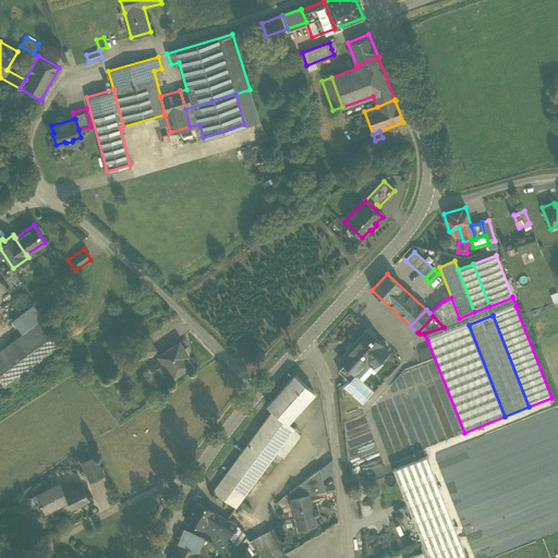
[(39,320),(0,349),(0,376),(5,384),(58,344),(39,320)]
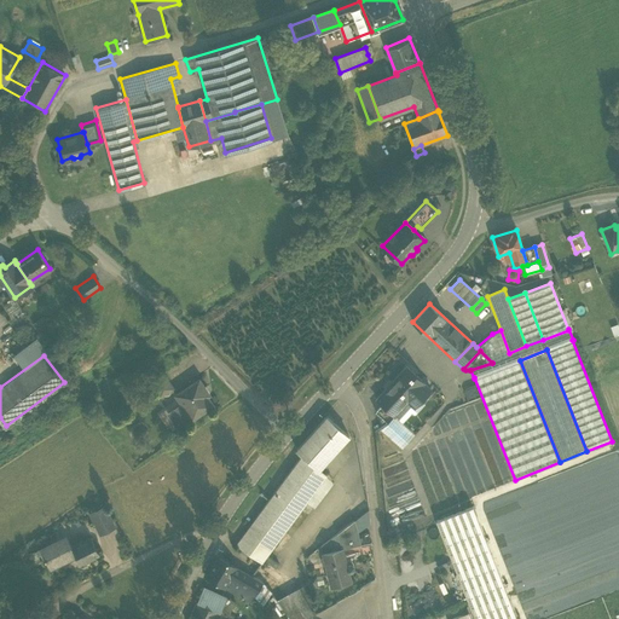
[(431,389),(406,366),(376,399),(382,404),(394,416),(394,415),(401,421),(411,411),(415,414),(424,403),(421,399),(431,389)]
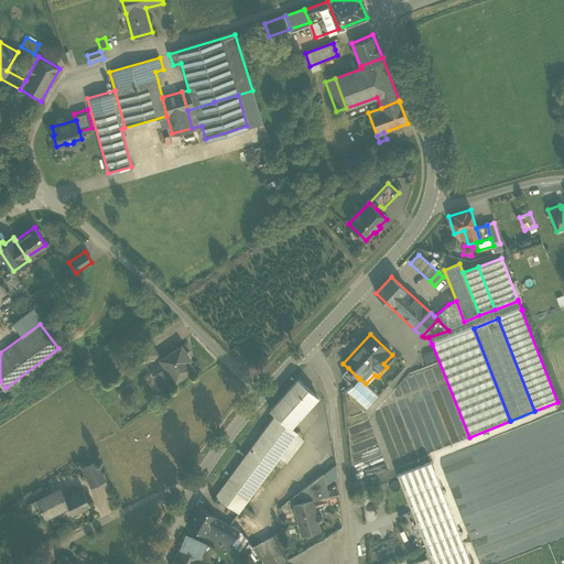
[(150,342),(138,348),(147,361),(158,354),(150,342)]
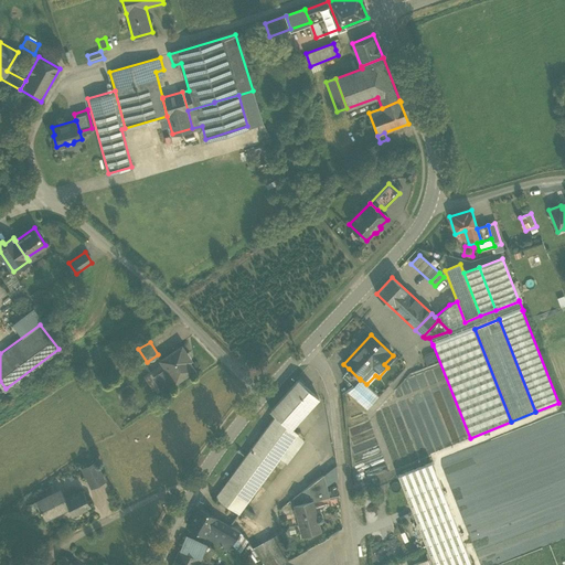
[(181,345),(160,360),(166,368),(155,374),(164,388),(174,382),(176,382),(194,370),(185,356),(188,354),(181,345)]
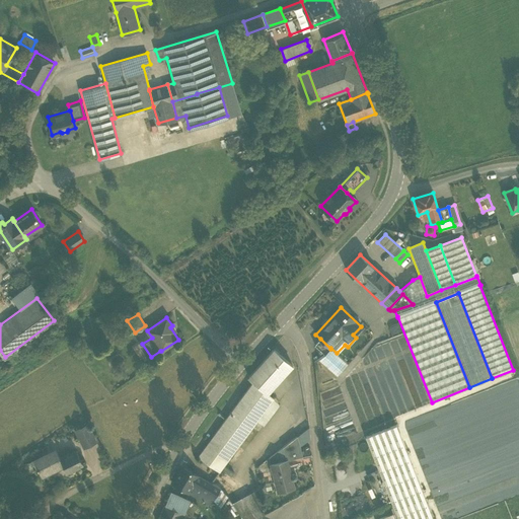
[(330,349),(320,339),(314,345),(324,354),(330,349)]
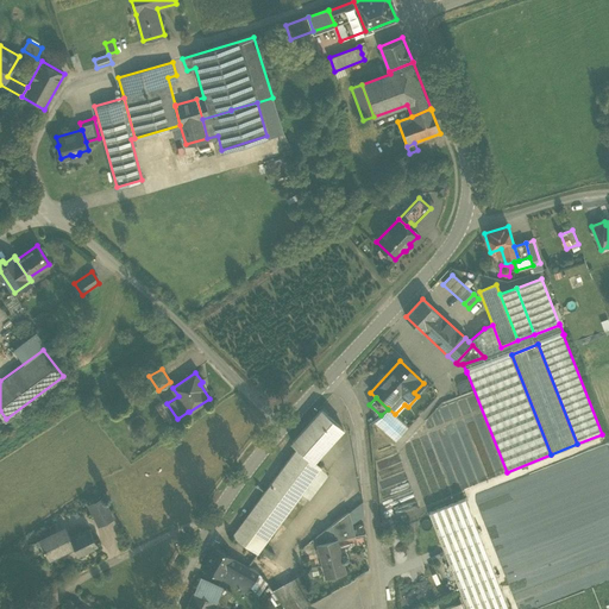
[(395,414),(388,408),(388,409),(381,415),(374,421),(395,441),(408,426),(395,414)]
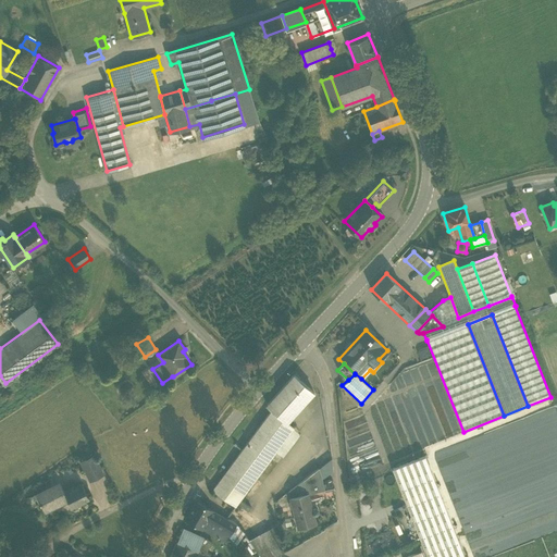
[(272,409),(287,422),(313,393),(294,375),(267,405),(272,409)]
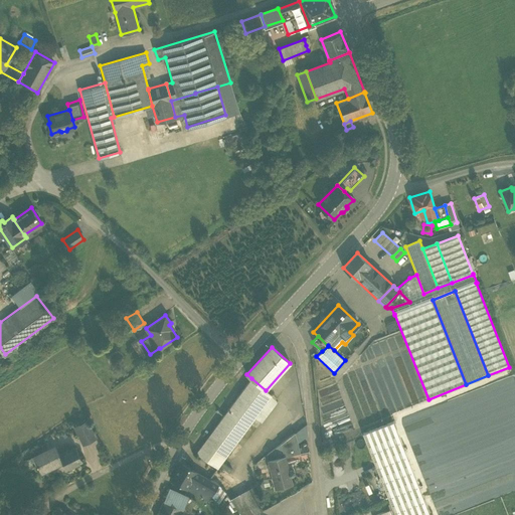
[(266,390),(251,378),(196,454),(217,469),(272,395),(266,390)]
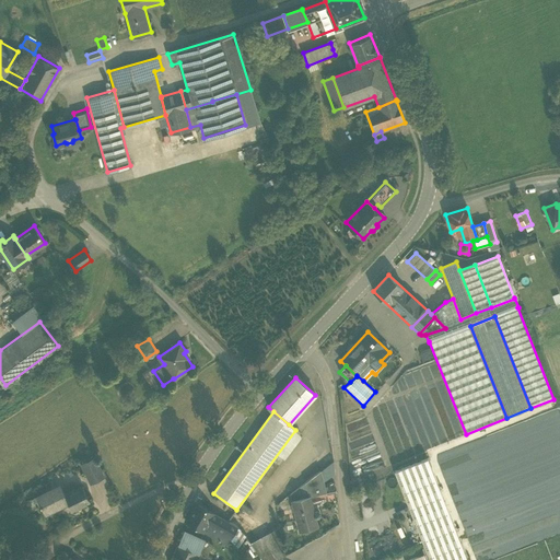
[(325,452),(315,458),(323,468),(333,461),(325,452)]
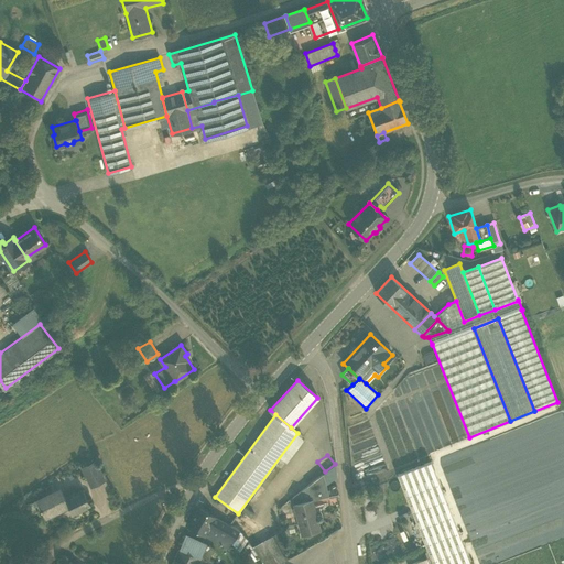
[(95,461),(82,467),(91,486),(105,479),(95,461)]
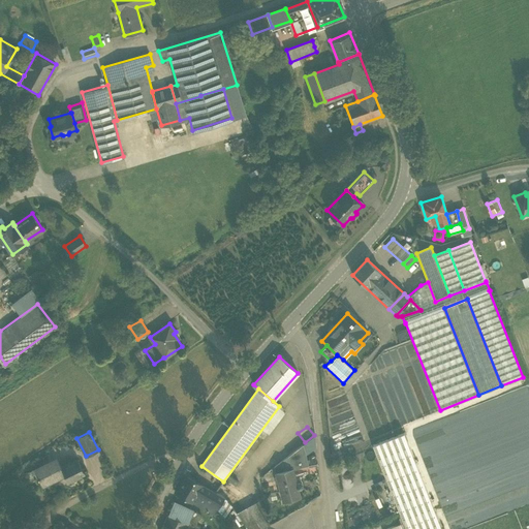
[(441,528),(404,433),(372,445),(405,528),(441,528)]
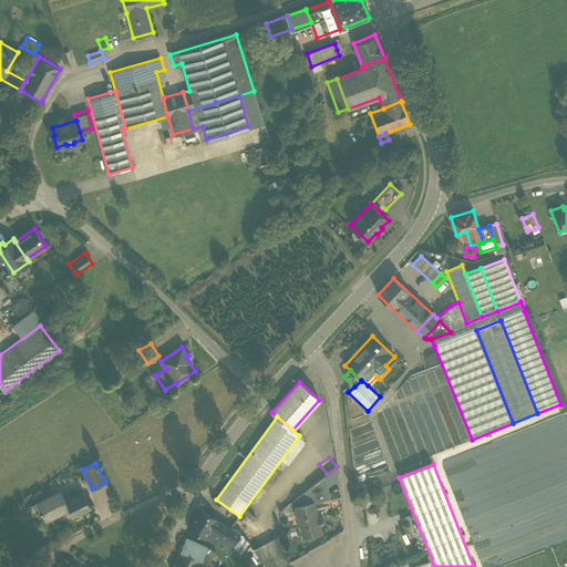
[(323,477),(303,493),(306,504),(313,503),(330,500),(323,477)]
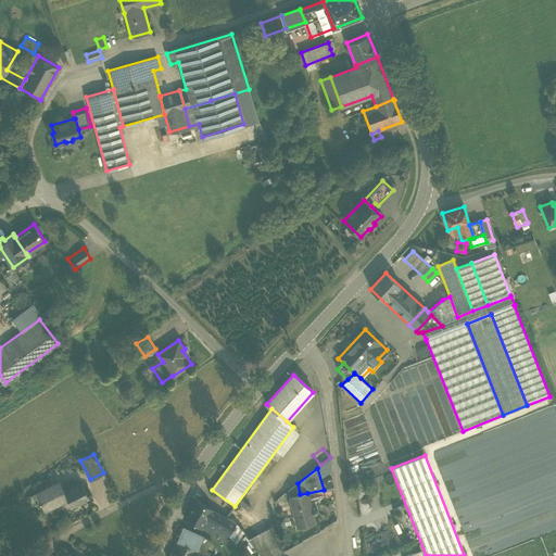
[(64,491),(68,500),(72,506),(89,497),(81,482),(64,491)]
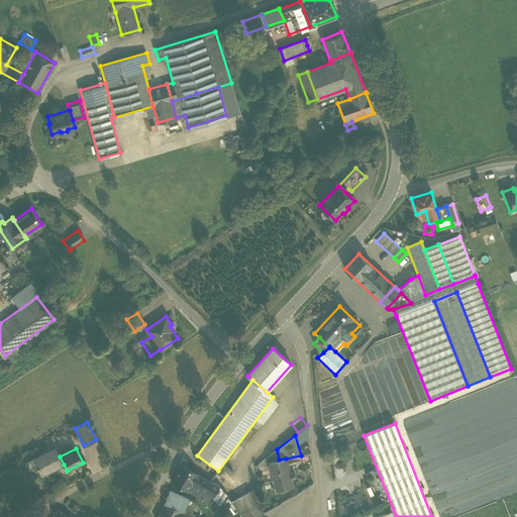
[(52,449),(33,458),(37,467),(36,468),(37,469),(38,468),(41,476),(64,464),(60,456),(60,455),(56,457),(52,449)]
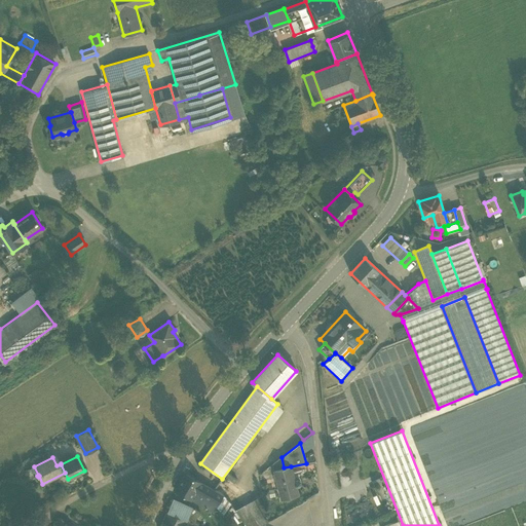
[(282,457),(272,464),(274,471),(284,467),(282,457)]
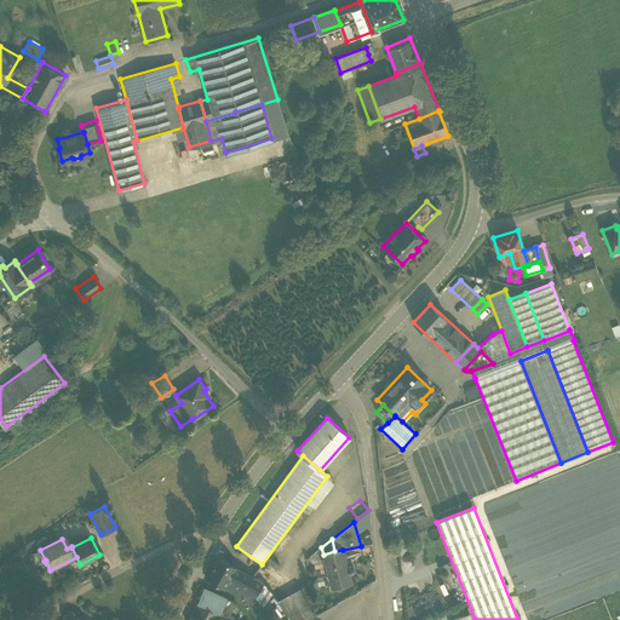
[(334,551),(323,555),(332,589),(351,583),(343,550),(334,551)]
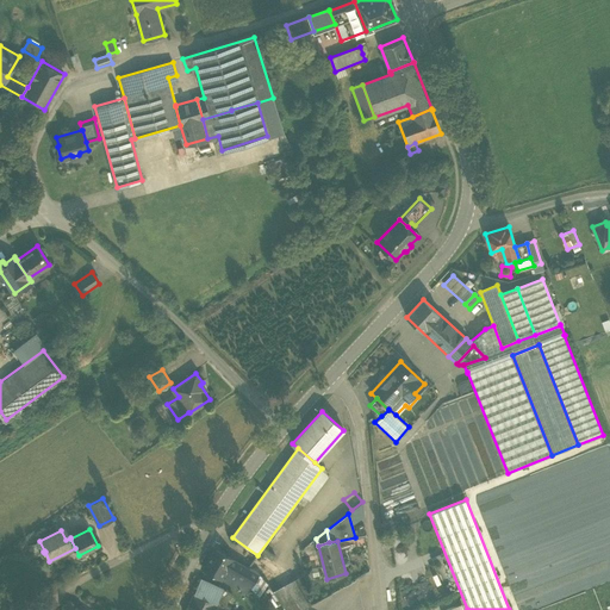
[(231,559),(216,549),(204,568),(212,573),(212,574),(213,574),(221,578),(221,577),(231,559)]
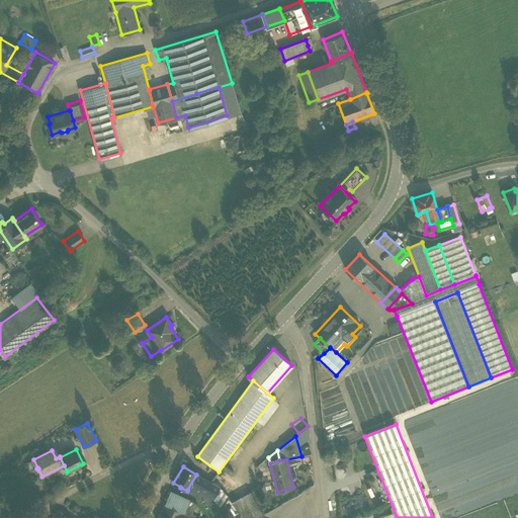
[(220,488),(196,475),(187,490),(192,493),(196,487),(213,497),(220,488)]
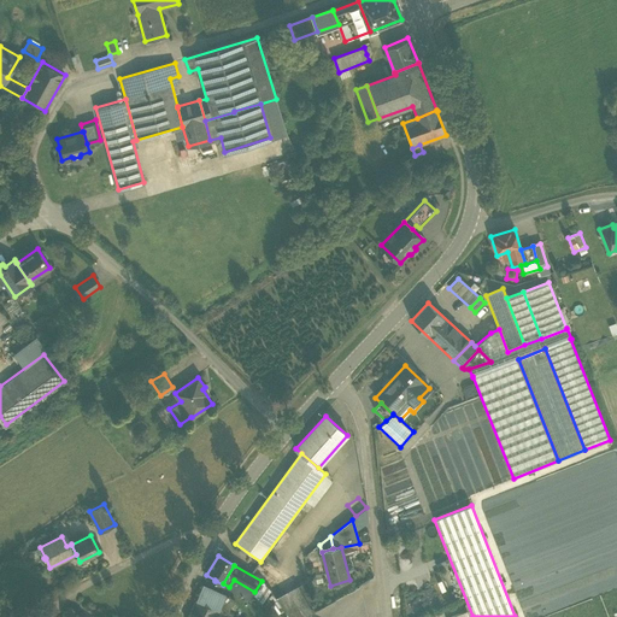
[(254,592),(234,580),(229,587),(251,600),(254,592)]
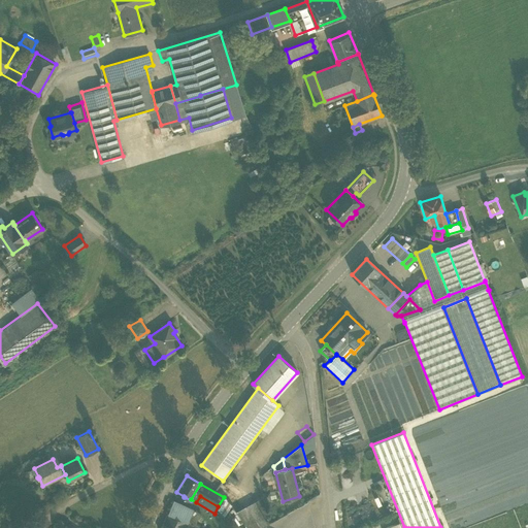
[(263,498),(236,513),(246,527),(261,527),(268,525),(266,522),(267,522),(263,498)]
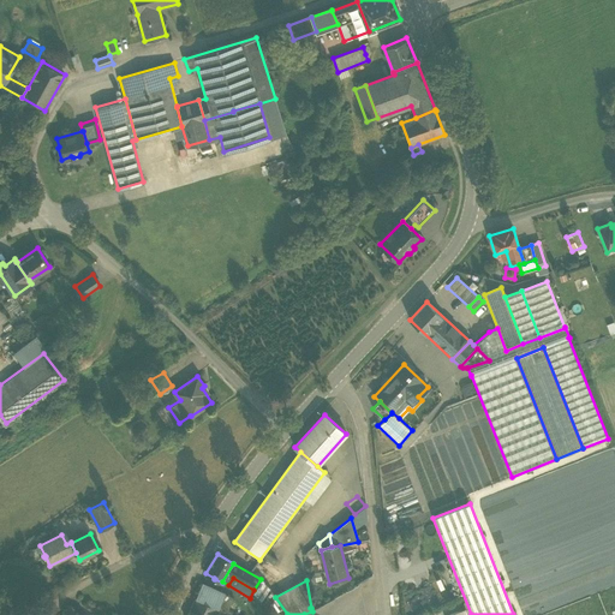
[(225,593),(202,584),(196,598),(218,609),(225,593)]
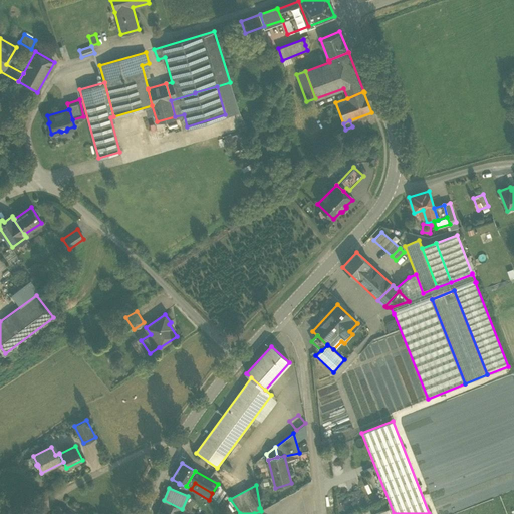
[(179,513),(182,509),(164,500),(157,513),(179,513)]
